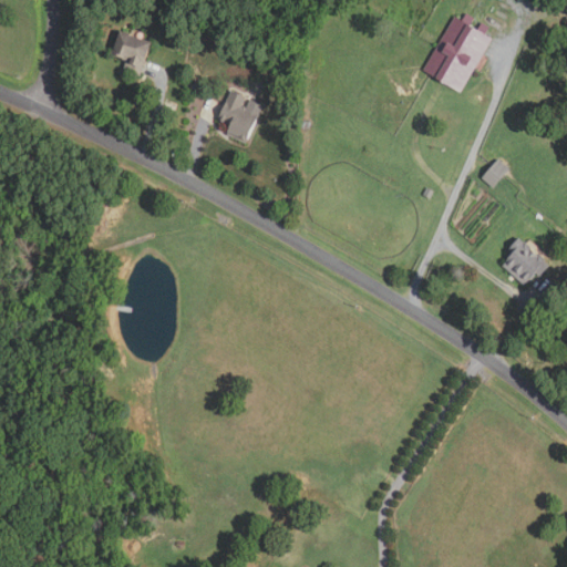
[(461,94),(424,72),(455,18),(493,40),(461,94)]
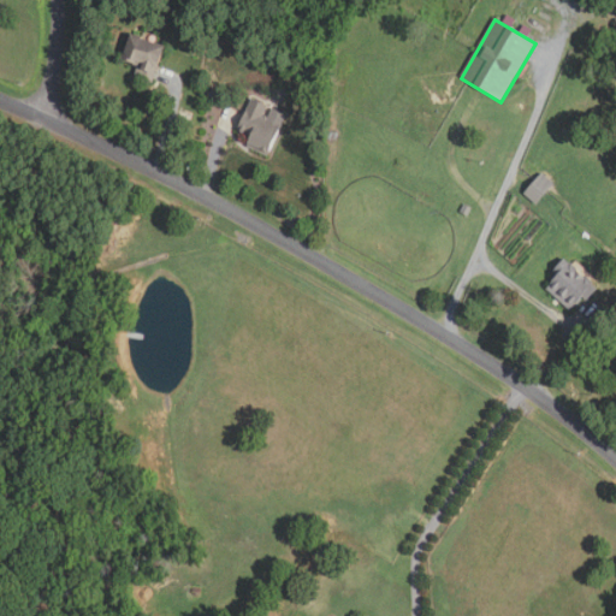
[(132,34),(166,45),(153,82),(136,76),(140,65),(123,60),(132,34)]
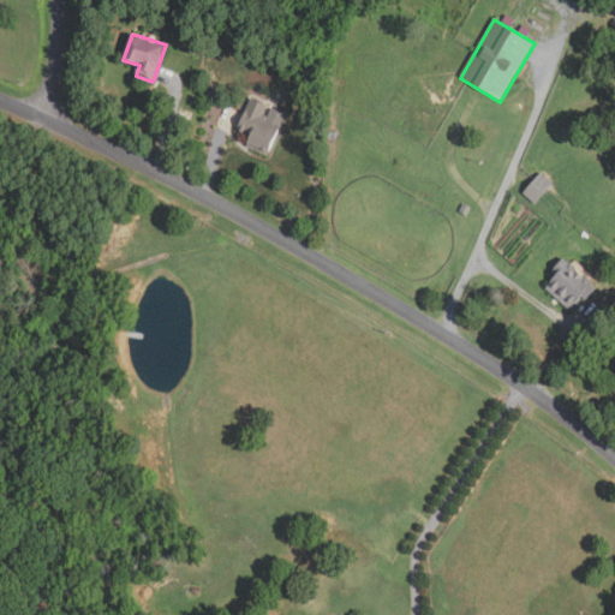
[(268,156),(248,148),(252,137),(238,130),(252,99),(269,106),(264,115),(268,118),(273,107),(287,114),(268,156)]
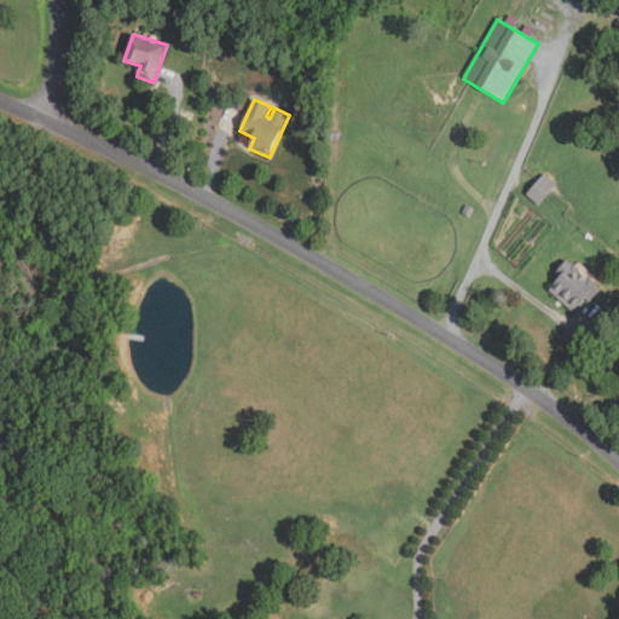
[(548,174),(560,185),(541,206),(528,195),(548,174)]
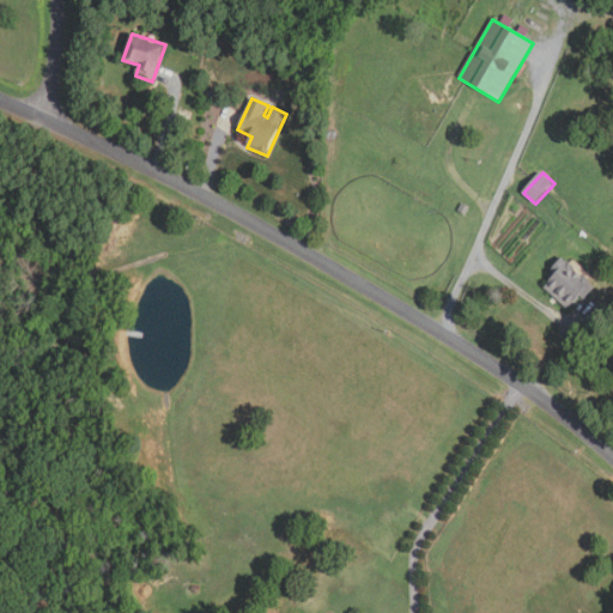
[(471,207),(466,216),(459,211),(463,202),(471,207)]
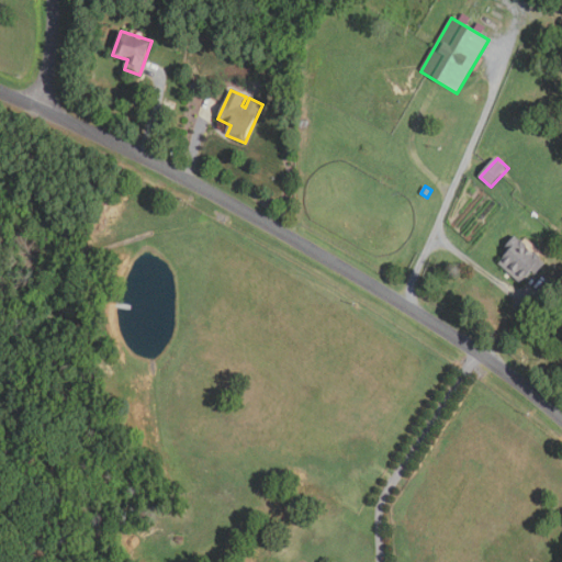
[(523,284),(499,263),(509,253),(505,249),(517,236),(548,265),(538,276),(534,272),(523,284)]
